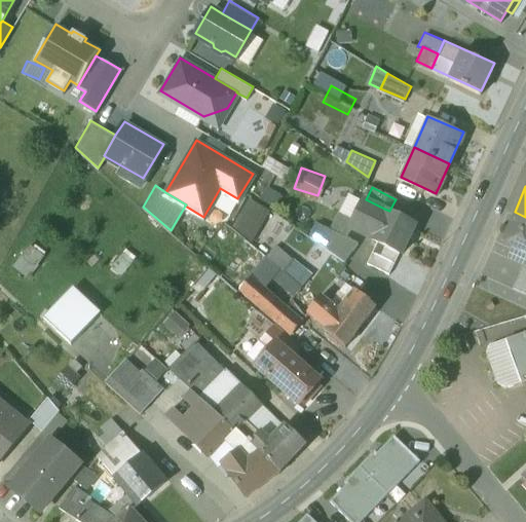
[(279,196),(267,188),(258,202),(271,211),(279,196)]
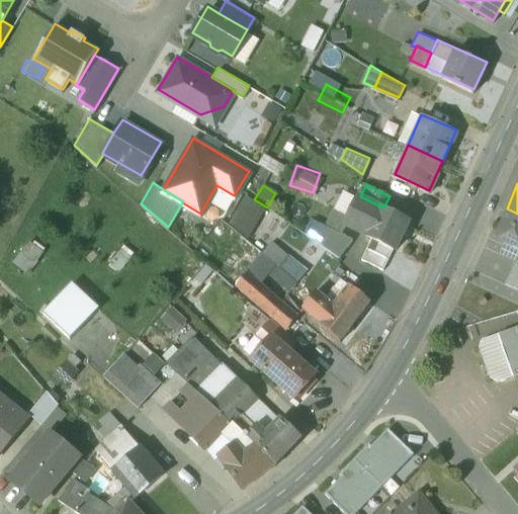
[(378,205),(360,196),(363,190),(361,189),(345,222),(365,233),(365,232),(378,205)]
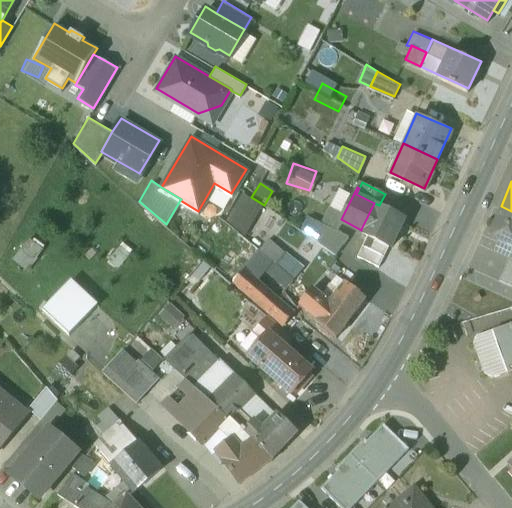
[(258,205),(240,195),(227,219),(245,229),(258,205)]
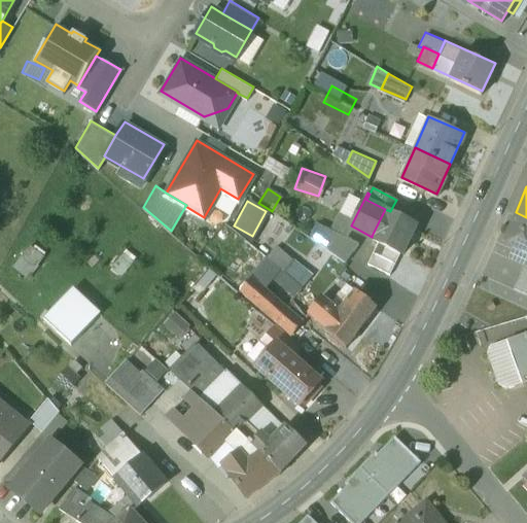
[(390,211),(385,209),(372,236),(402,251),(416,224),(390,211)]
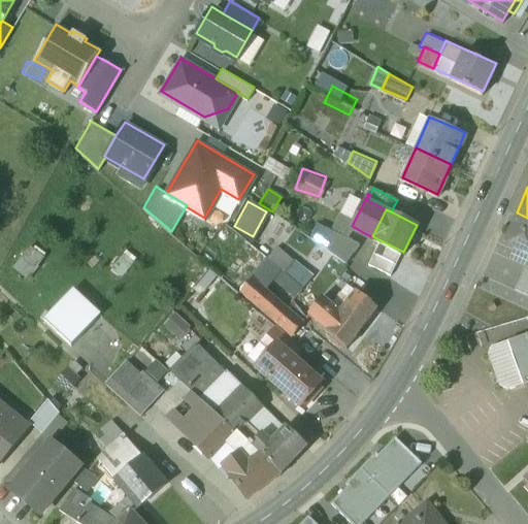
[(527,218),(517,213),(503,240),(515,246),(510,255),(525,263),(527,263),(527,218)]
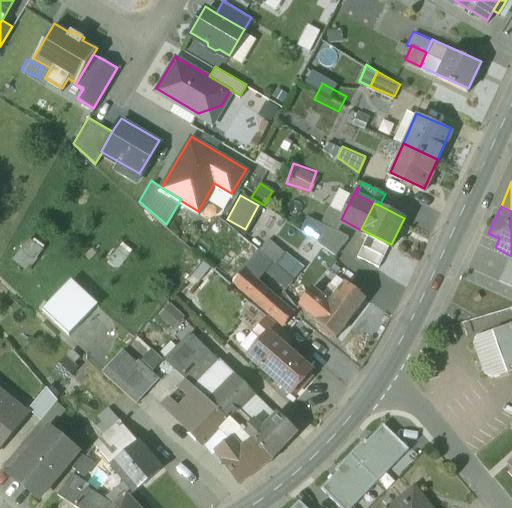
[(348,235),(307,215),(301,228),(317,240),(335,253),(348,235)]
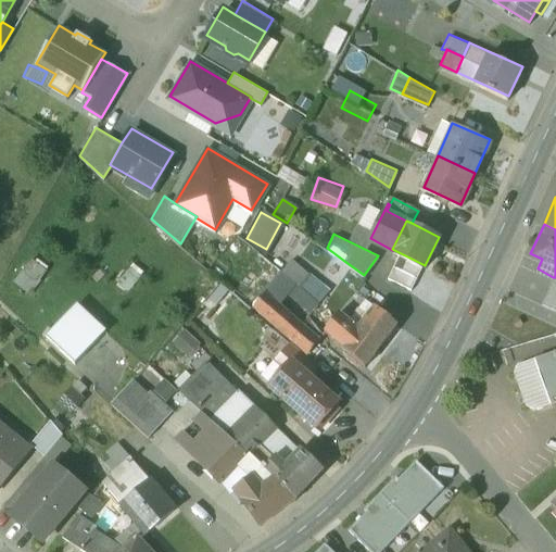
[(280,270),(257,250),(252,256),(261,264),(238,292),(252,303),(260,295),(254,289),(265,278),(269,281),(274,278),(280,270)]
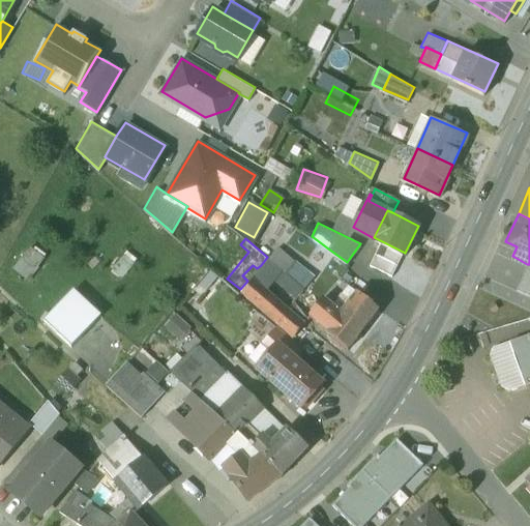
[(291,258),(276,245),(267,257),(282,268),(291,258)]
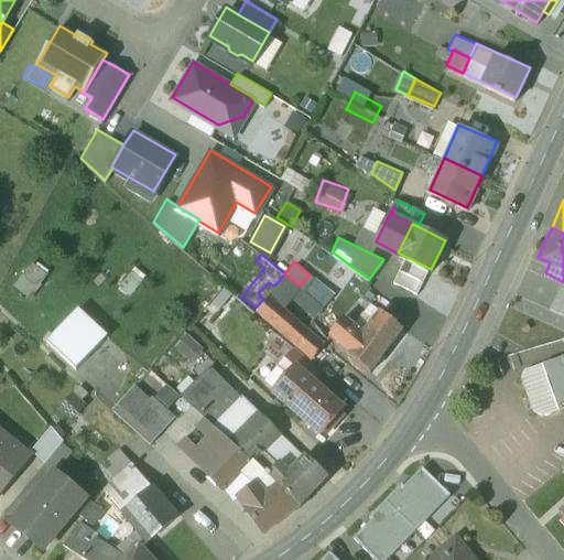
[(13,282),(26,293),(44,273),(31,262),(13,282)]
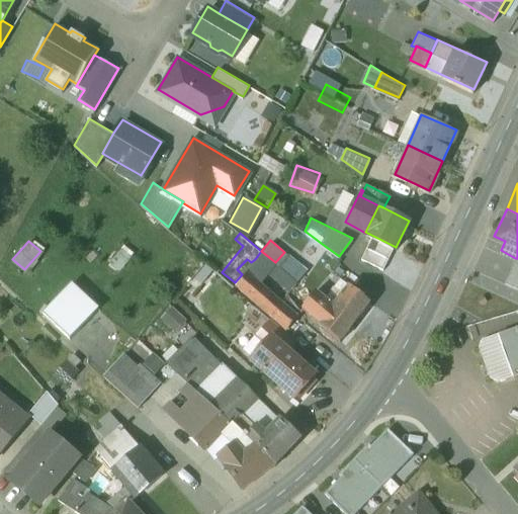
[(339,256),(321,243),(311,256),(330,269),(339,256)]
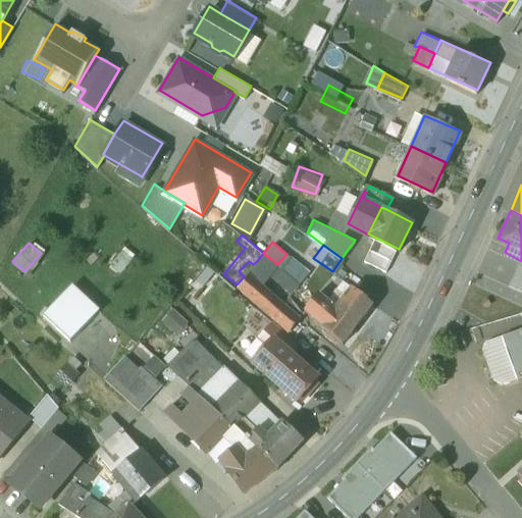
[(132,257),(120,248),(108,262),(118,271),(132,257)]
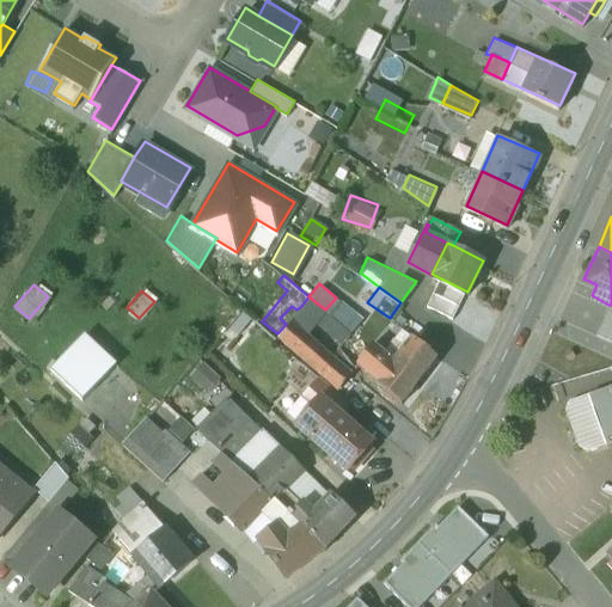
[(325,310),(308,296),(301,306),(318,319),(325,310)]
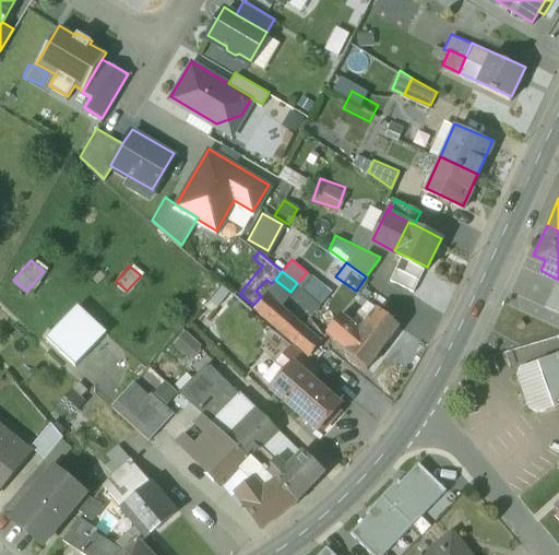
[(319,283),(307,272),(297,283),(310,294),(319,283)]
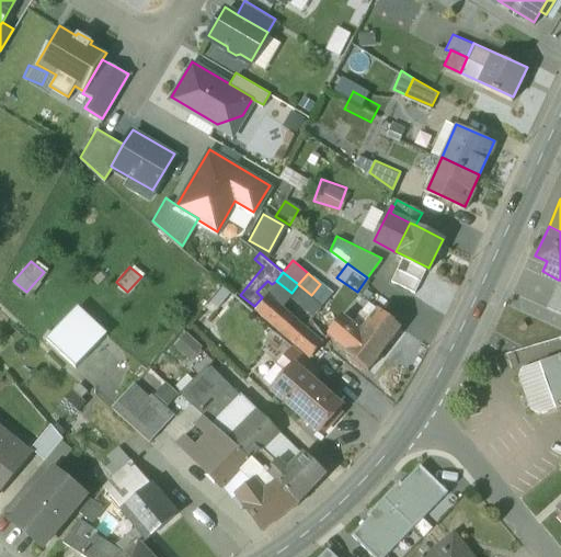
[(378,306),(361,330),(341,314),(357,292),(336,277),(320,302),(322,304),(321,305),(336,318),(328,332),(345,347),(344,348),(367,367),(400,325),(378,306)]
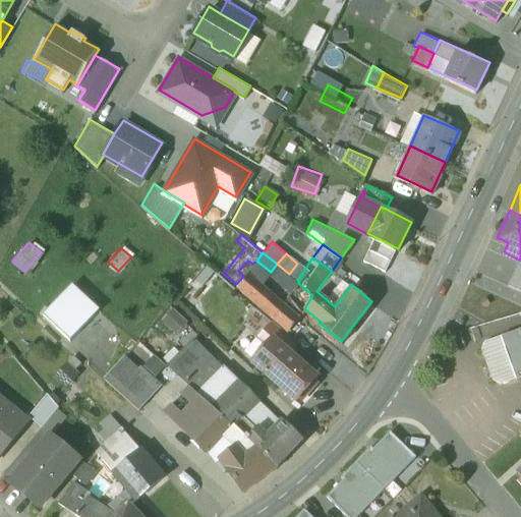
[(520,260),(518,260),(507,283),(520,288),(520,260)]
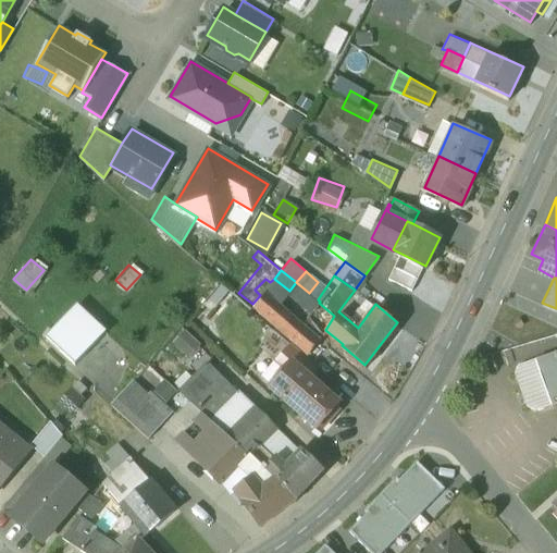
[(301,322),(280,302),(289,291),(274,279),(270,282),(265,279),(255,290),(260,295),(252,304),(308,352),(320,339),(319,338),(301,322)]
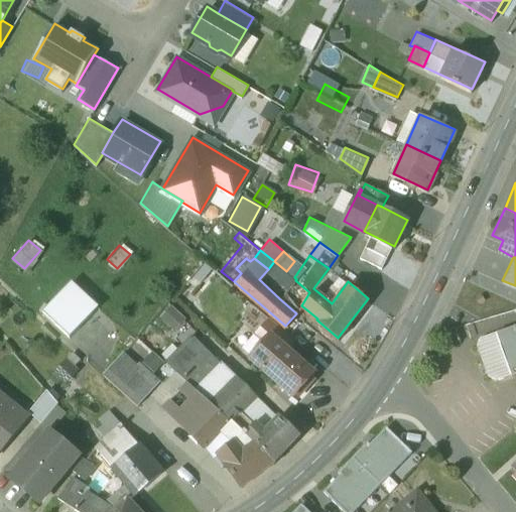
[(69,280),(42,310),(70,336),(97,305),(69,280)]
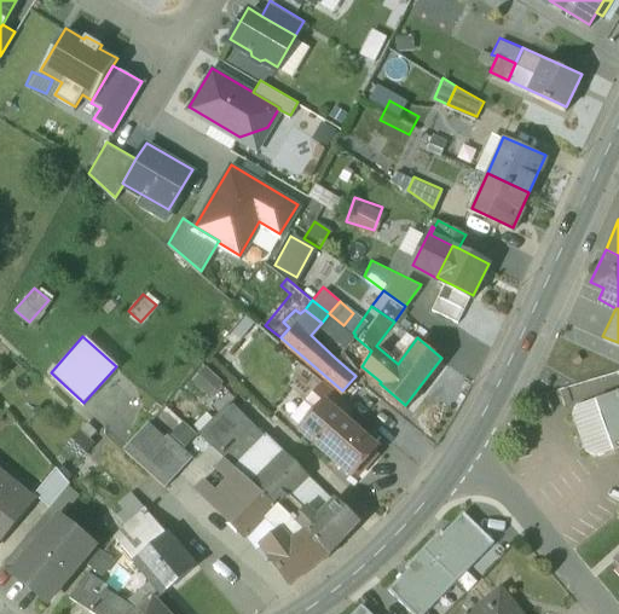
[(354,336),(342,349),(358,371),(362,366),(371,351),(354,336)]
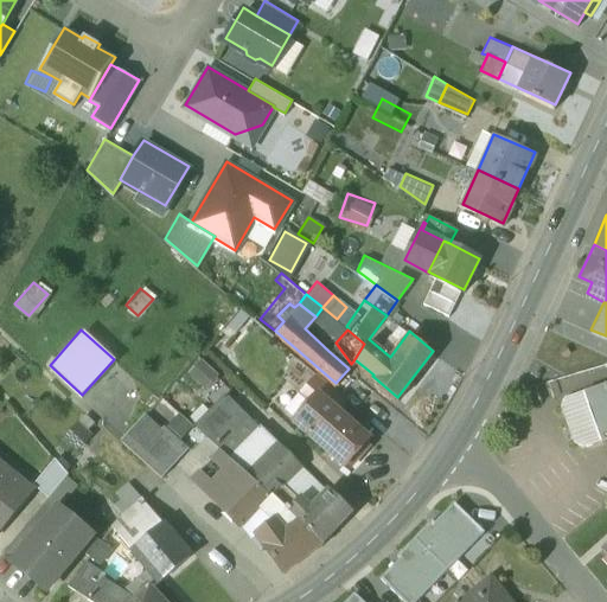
[(351,364),(336,343),(328,351),(347,367),(351,364)]
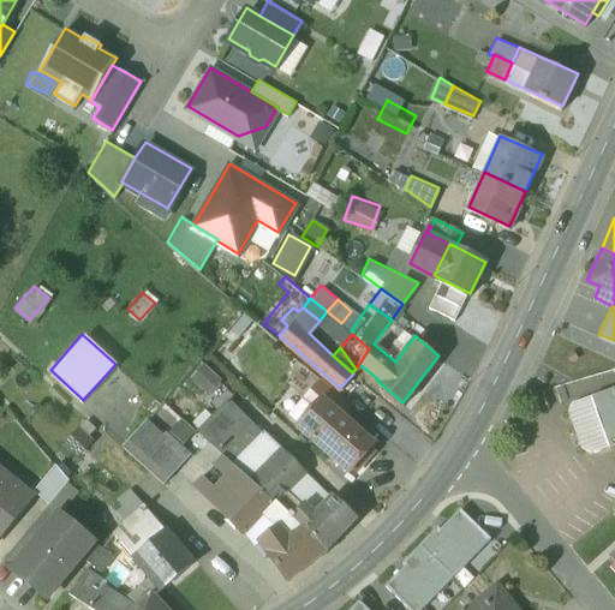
[(215,370),(204,360),(190,377),(201,387),(215,370)]
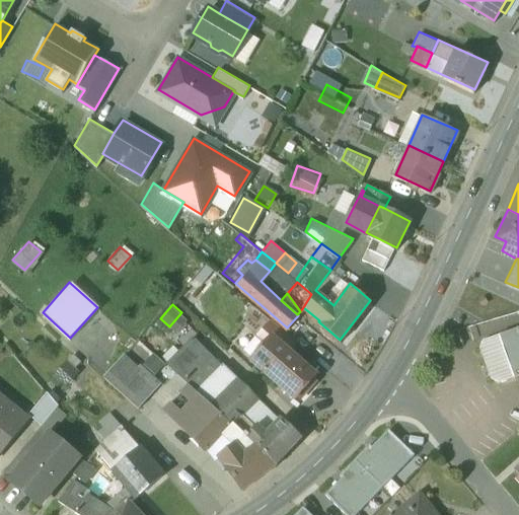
[(297,341),(271,318),(256,335),(266,344),(272,337),(288,351),(297,341)]
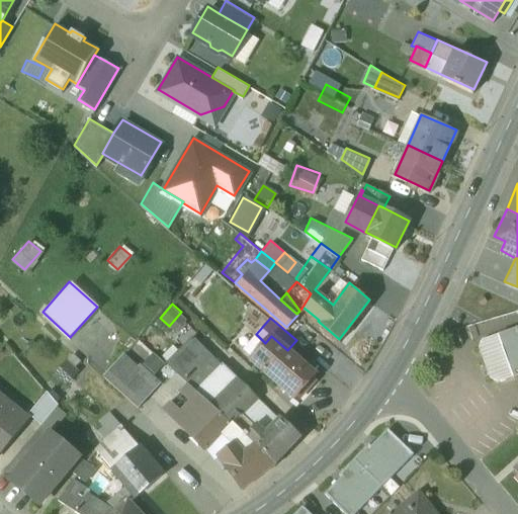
[(472,323),(451,328),(453,338),(475,334),(472,323)]
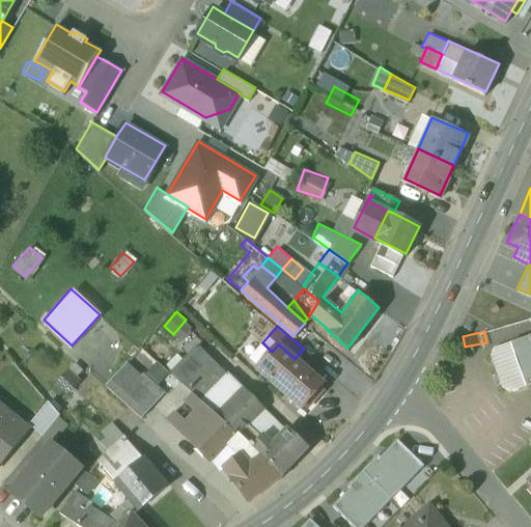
[(530,332),(510,340),(526,384),(530,382),(530,332)]
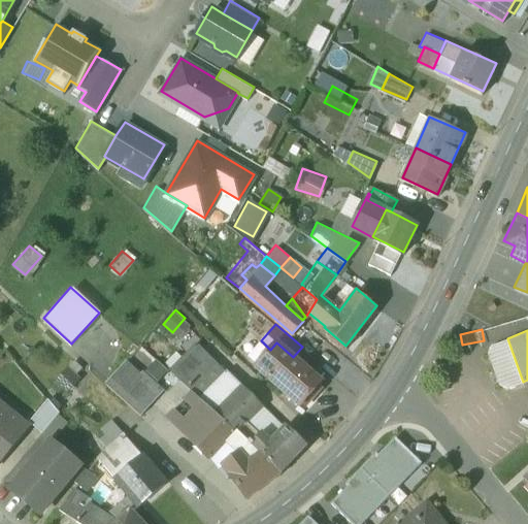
[(523,382),(507,338),(491,345),(488,353),(498,384),(507,387),(523,382)]
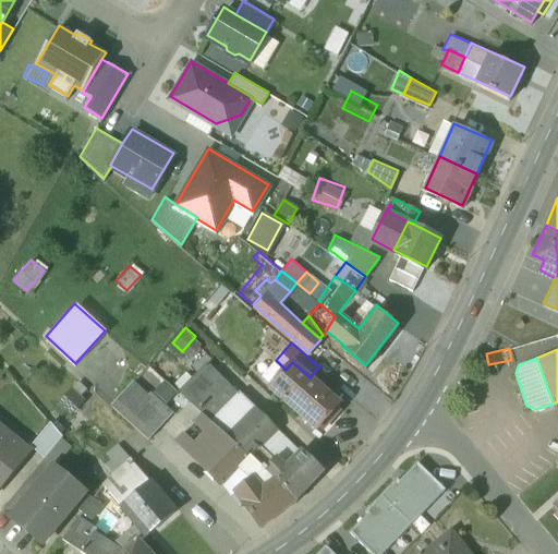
[(276,360),(262,375),(273,384),(286,370),(276,360)]
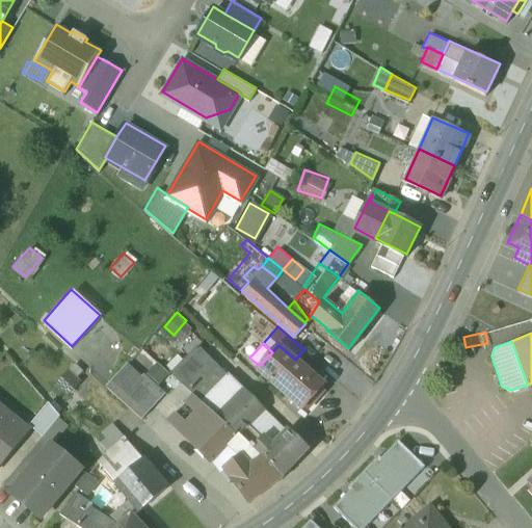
[(295,360),(278,345),(272,352),(260,366),(259,368),(270,378),(272,380),(302,406),(306,403),(320,387),(322,384),(295,360)]
